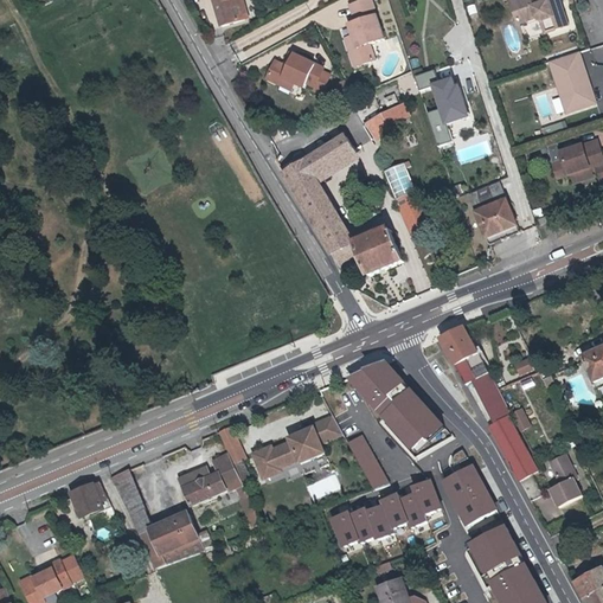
[(243,17),(237,0),(212,0),(219,24),(243,17)]
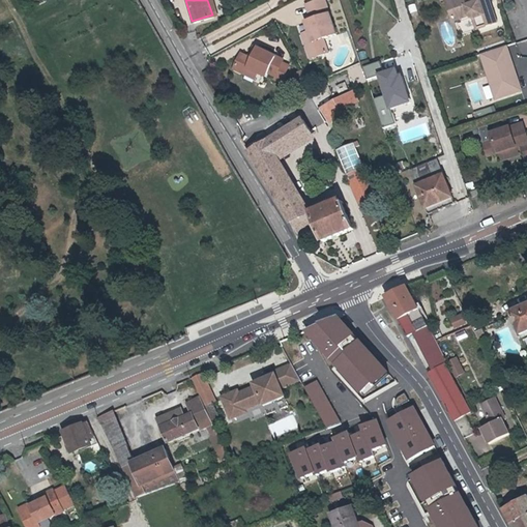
[(207,0),(212,15),(215,13),(211,0),(207,0)]
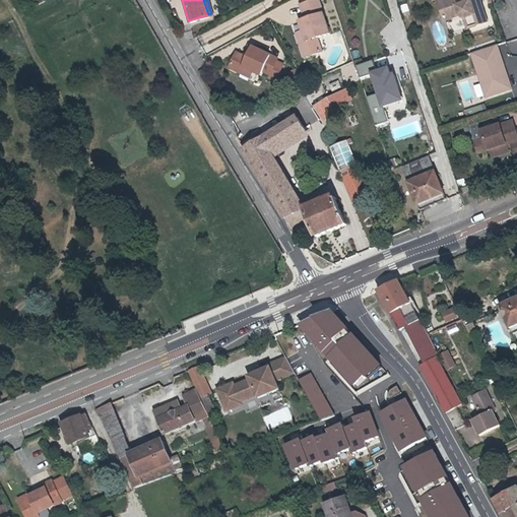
[(306,39),(299,41),(303,55),(320,50),(316,36),(329,31),(318,0),(309,0),(300,3),(305,18),(300,19),(303,29),(306,39)]
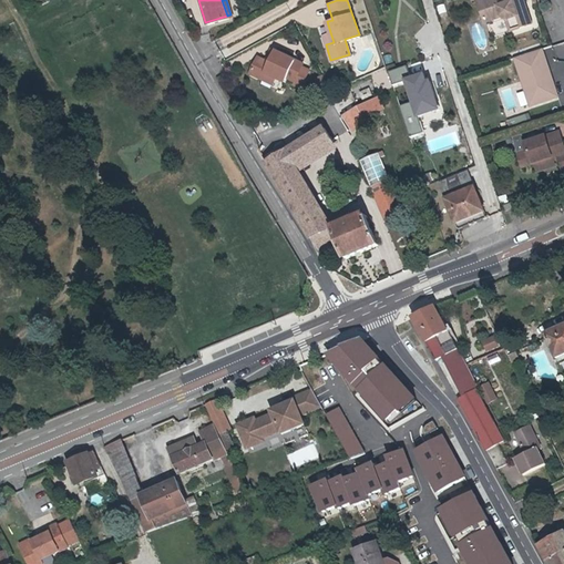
[(482,20),(500,14),(505,18),(509,29),(527,22),(521,0),(477,0),(482,20)]
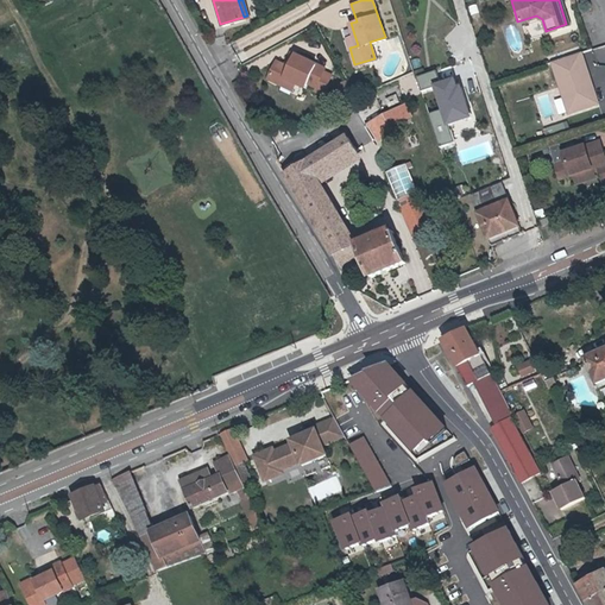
[(346,37),(350,48),(358,45),(354,35),(346,37)]
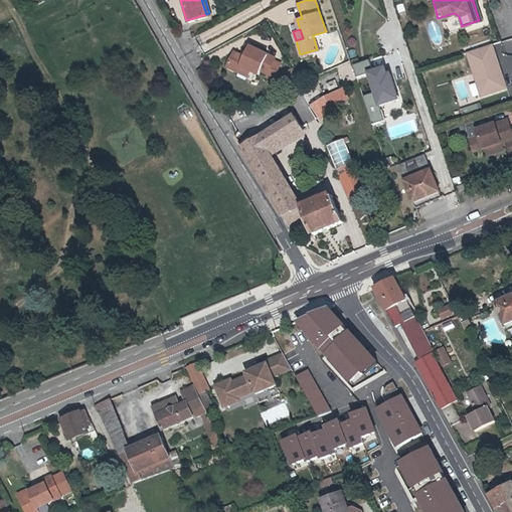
[(244,43),(240,53),(243,55),(248,45),(244,43)]
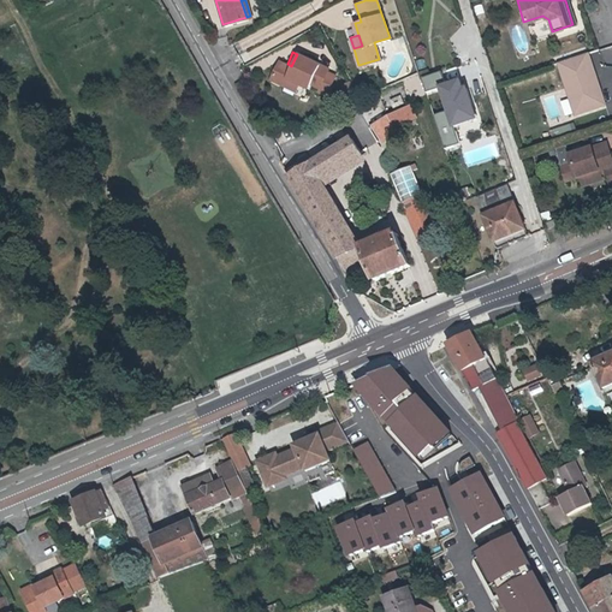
[(600,105),(583,53),(557,61),(574,113),(600,105)]
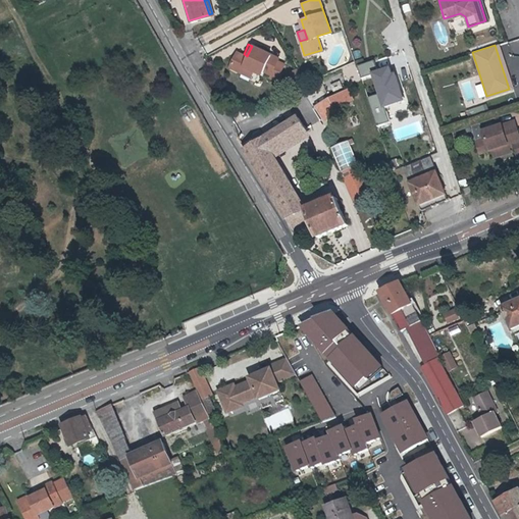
[(497,45),(495,45),(509,89),(511,88),(497,45)]
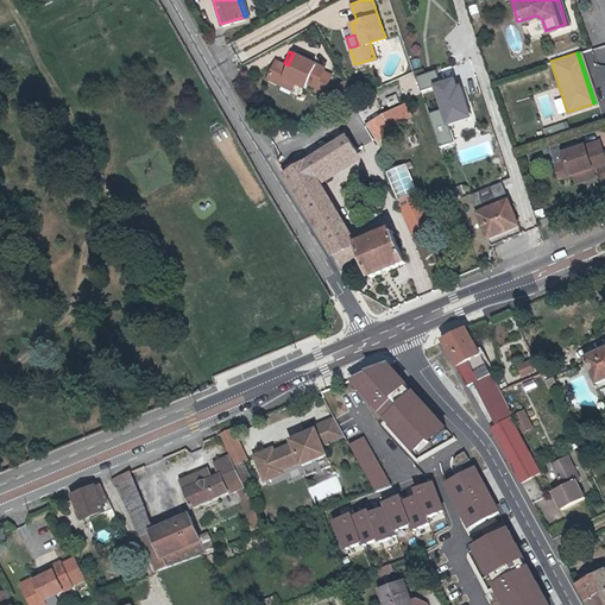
[(315,86),(321,74),(323,68),(294,54),(288,65),(284,63),(275,58),(266,76),(281,82),(283,76),(294,81),(304,86),(306,81),(315,86)]
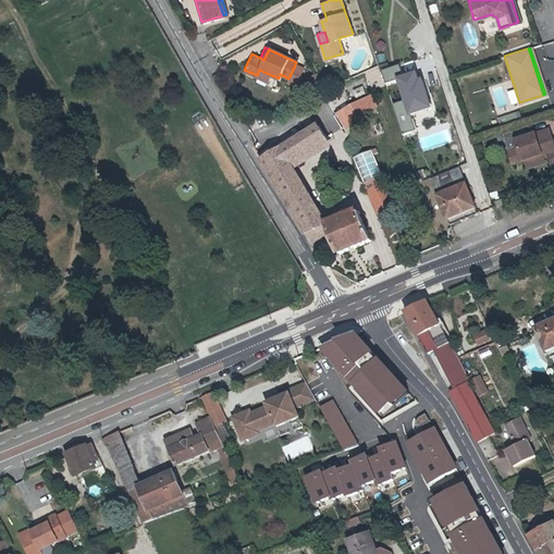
[(294,68),(288,78),(285,84),(293,87),(300,71),(294,68)]
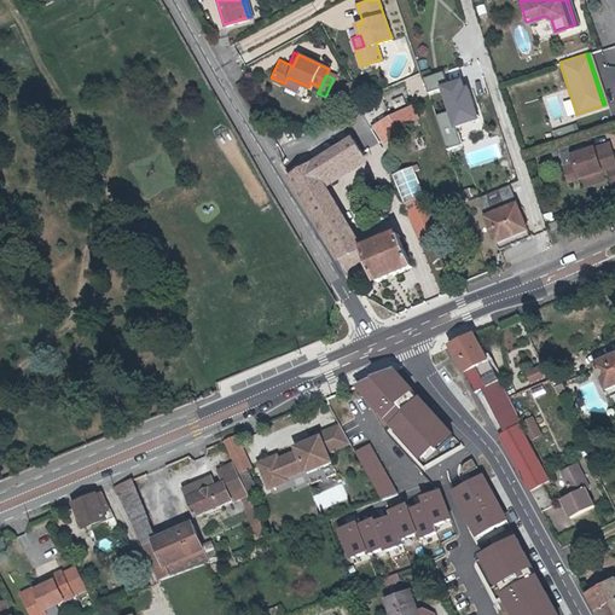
[(296,90),(299,82),(288,77),(285,83),(296,90)]
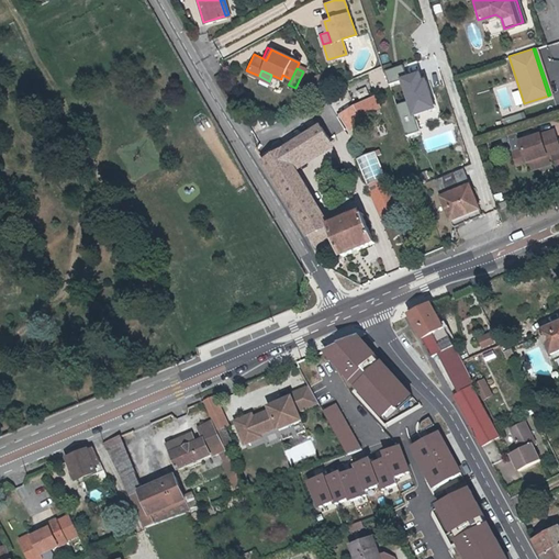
[(319,75),(311,79),(317,92),(325,88),(319,75)]
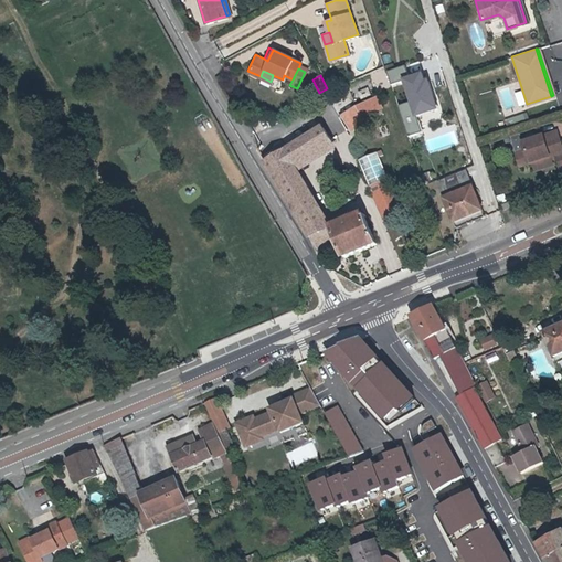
[(352,105),(357,114),(379,103),(375,95),(352,105)]
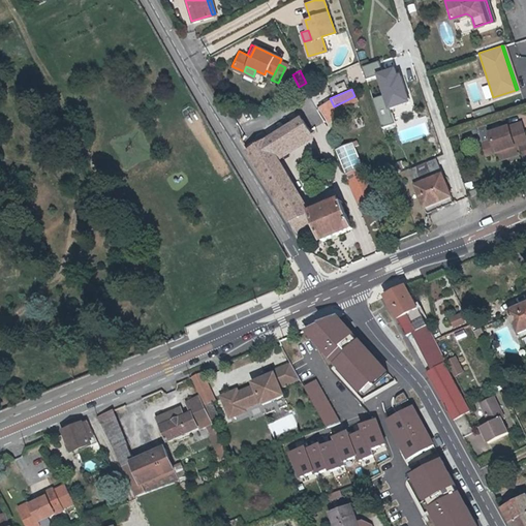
[(390,95),(394,121),(412,118),(408,92),(390,95)]
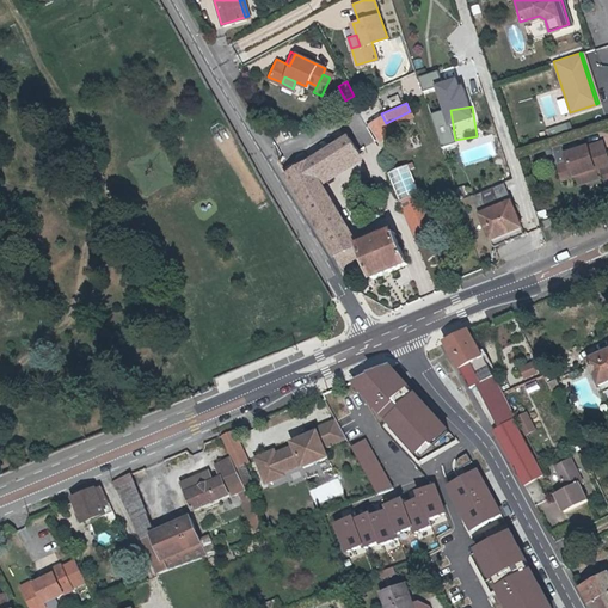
[(386,123),(381,114),(367,122),(374,139),(390,130),(386,123)]
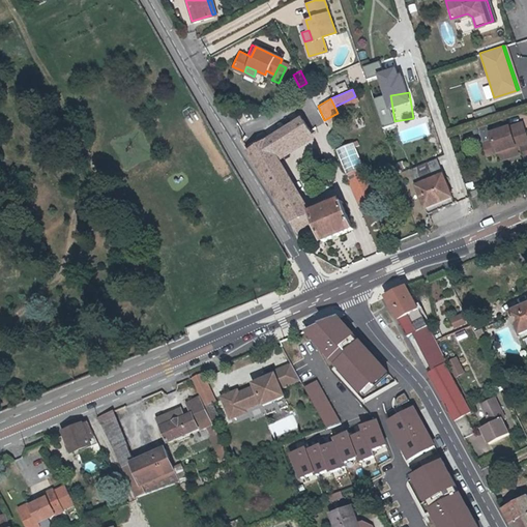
[(257,126),(240,136),(296,235),(312,226),(321,243),(349,228),(333,198),(306,212),(275,156),(308,139),(297,119),(263,138),(257,126)]
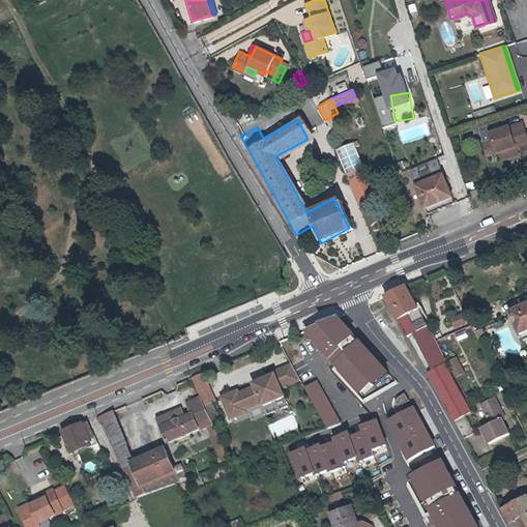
[(426,143),(435,140),(430,120),(420,123),(426,143)]
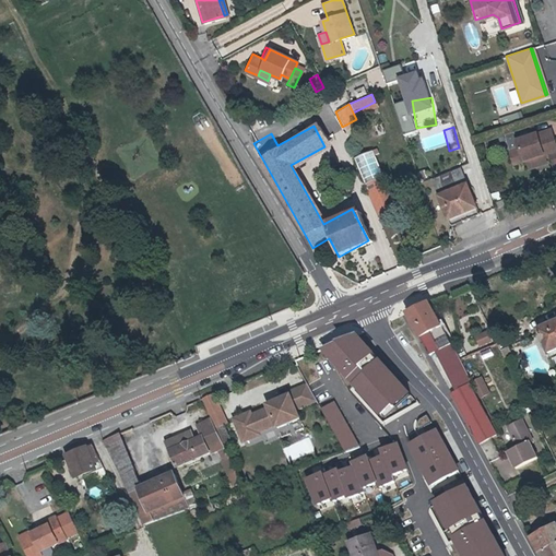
[(555,144),(551,129),(518,140),(520,149),(511,152),(515,163),(527,158),(530,167),(546,162),(545,156),(551,154),(554,165),(555,164),(555,144)]
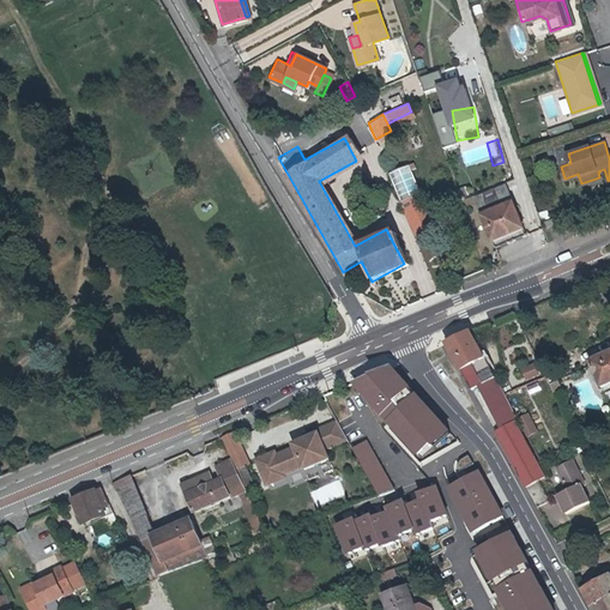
[(433,227),(418,193),(398,201),(412,236),(433,227)]
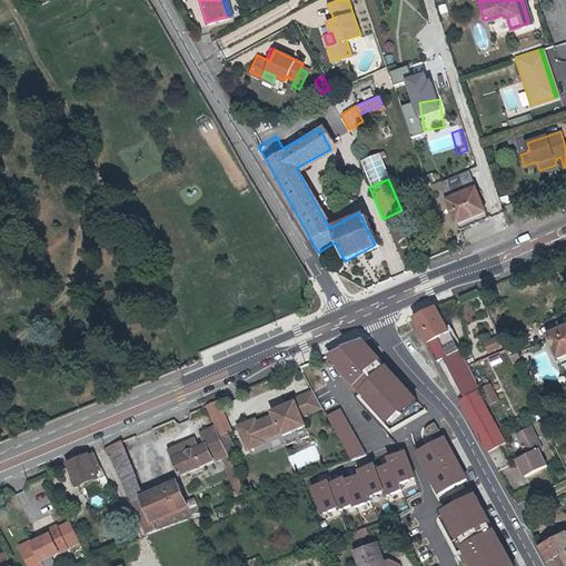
[(473,185),(460,190),(444,197),(456,227),(485,215),(473,185)]
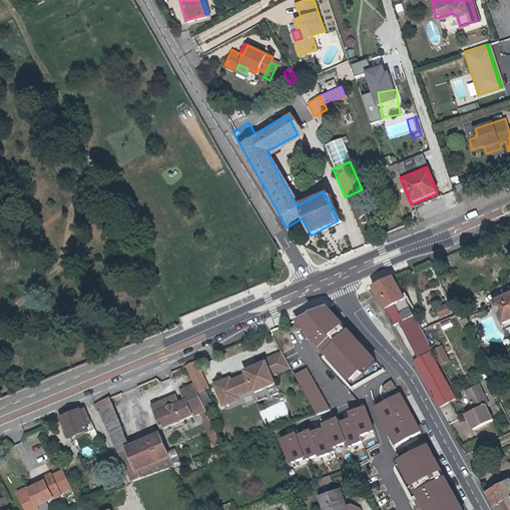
[(457,180),(455,174),(448,176),(450,182),(457,180)]
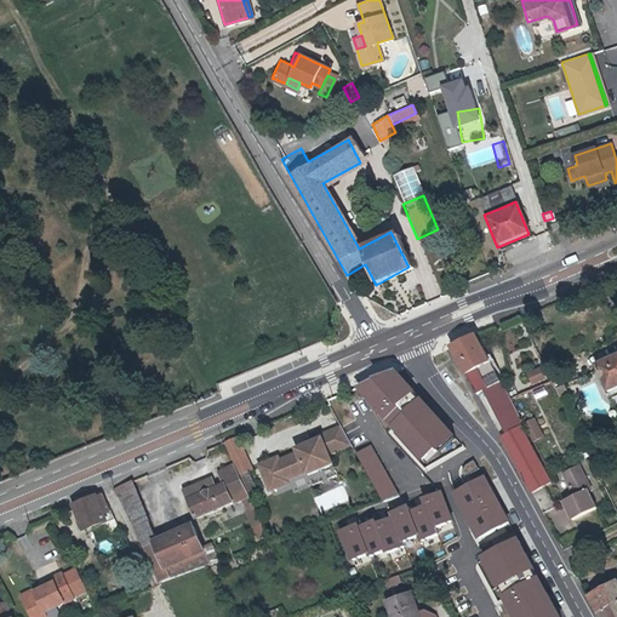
[(498,433),(515,463),(536,453),(474,332),(450,342),(474,389),(480,386),(503,429),(498,433)]
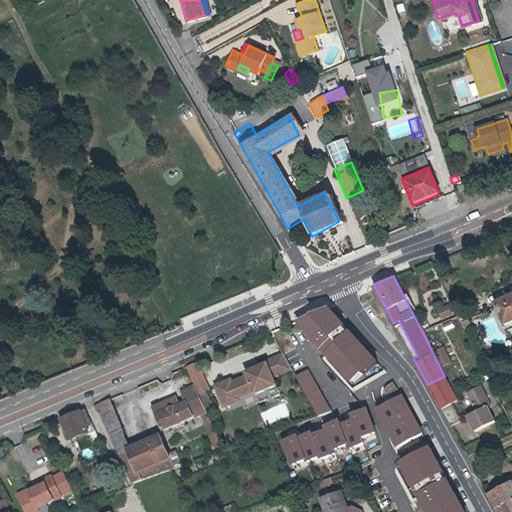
[(511,314),(511,288),(491,298),(501,320),(511,314)]
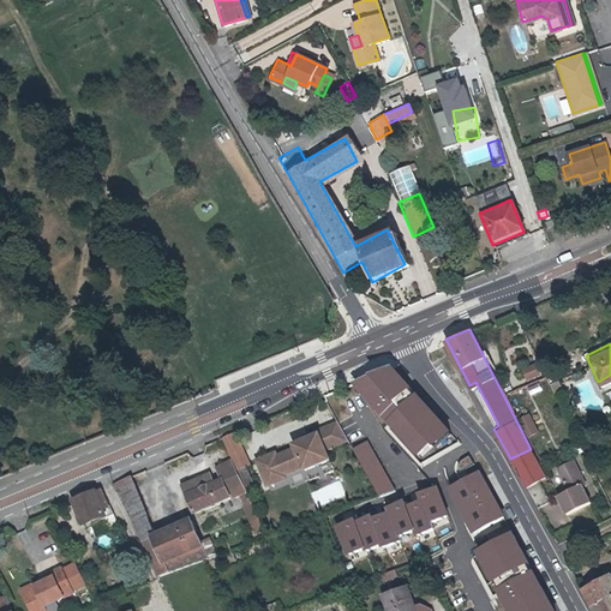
[(523,377),(539,372),(533,354),(517,360),(523,377)]
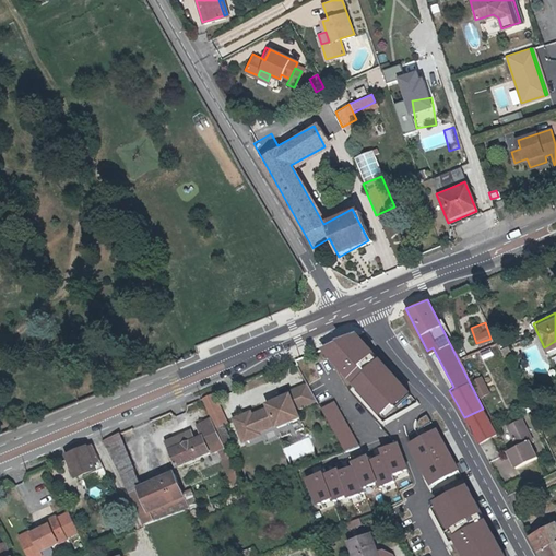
[(355,332),(322,345),(380,412),(392,400),(395,404),(410,393),(355,332)]
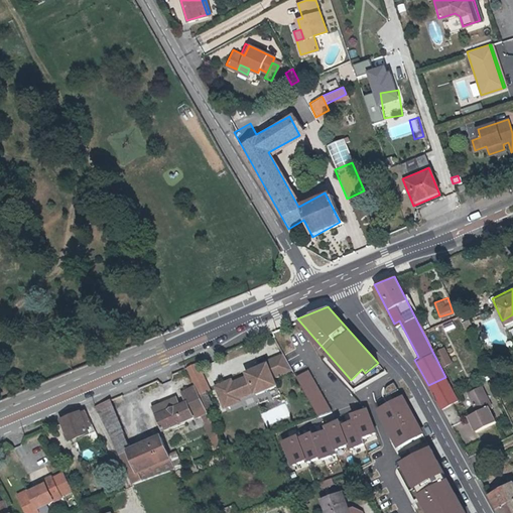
[(468,318),(461,322),(466,331),(472,328),(468,318)]
